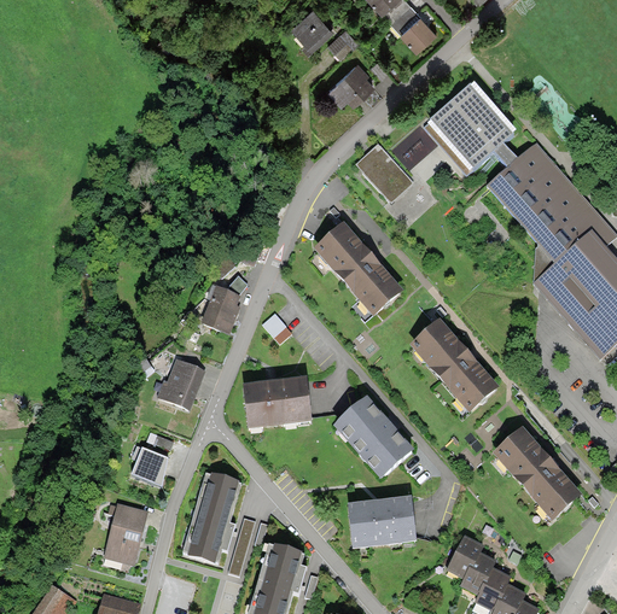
[(372,0),(382,10),(391,0),(372,0)]
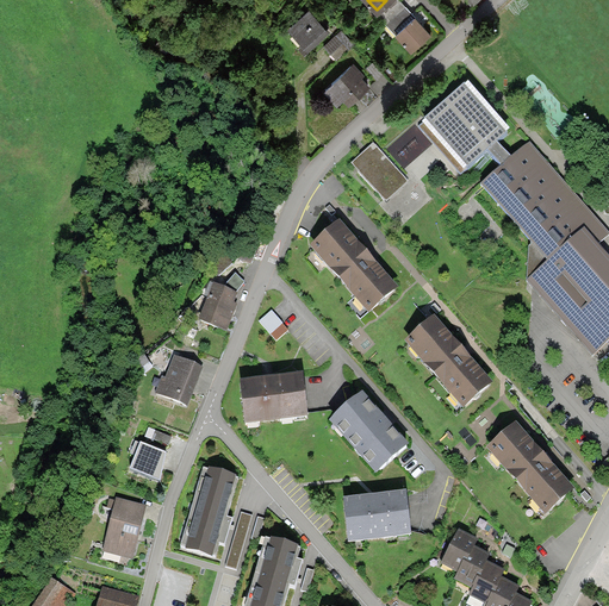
[(395,29),(414,11),(403,0),(386,0),(377,10),(395,29)]
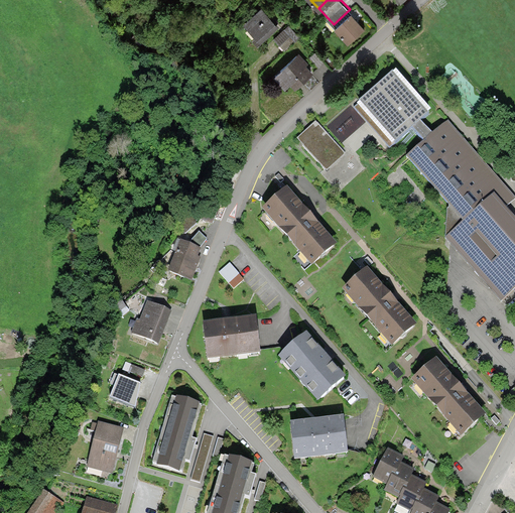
[(262,3),(243,20),(255,33),(251,37),(257,43),(279,23),(262,3)]
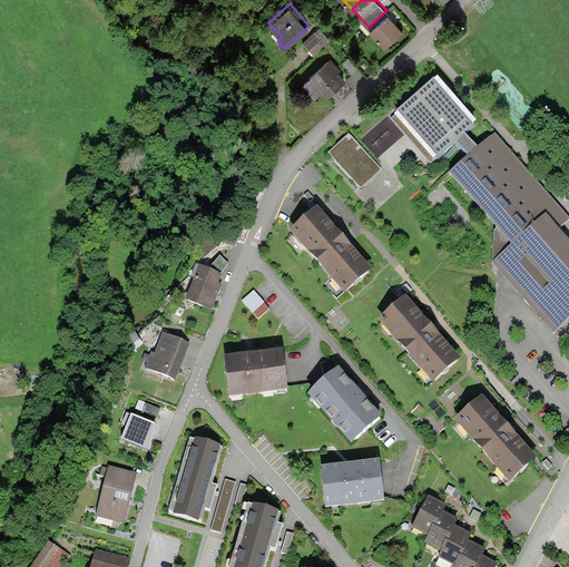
[(386,10),(369,27),(383,44),(402,26),(388,9),(386,10)]
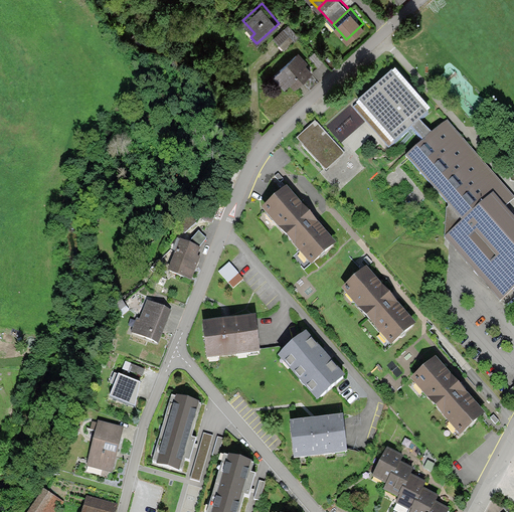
[(288,22),(274,36),(285,47),(299,34),(288,22)]
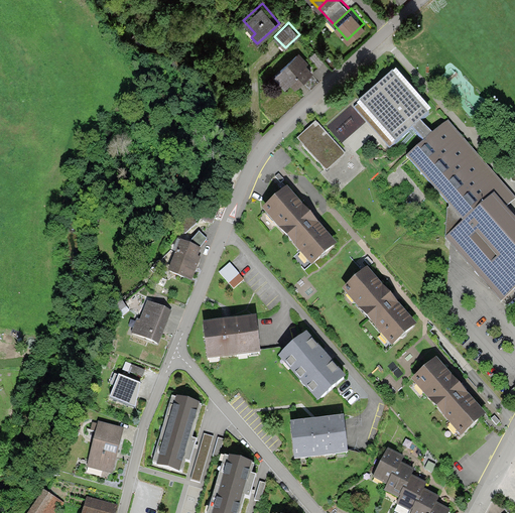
[(298,48),(272,72),(283,85),(289,80),(294,86),(313,69),(306,61),(308,59),(298,48)]
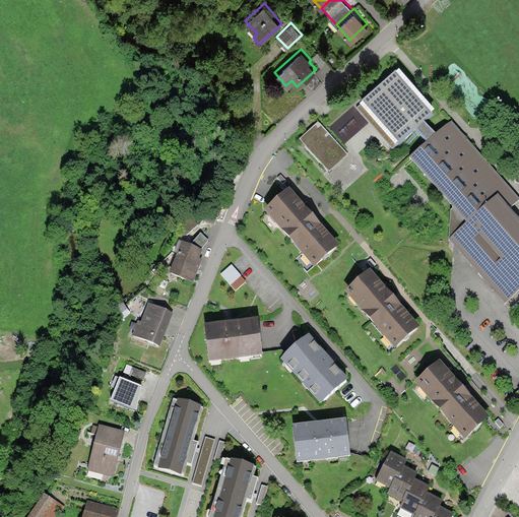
[(317,50),(312,54),(320,64),(326,59),(317,50)]
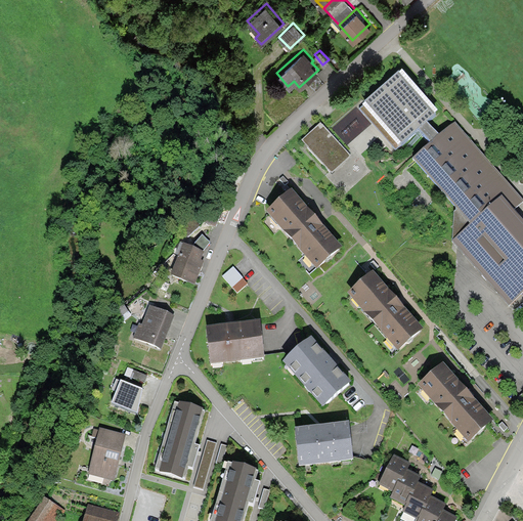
[(435,113),(398,71),(358,105),(395,147),(418,128),(429,140),(438,132),(427,120),(435,113)]
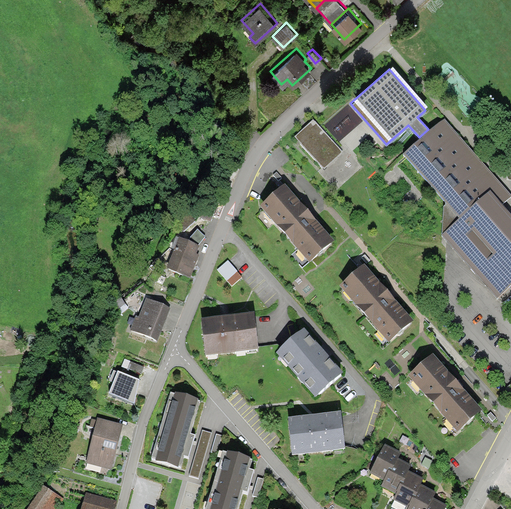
[(419,137),(403,151),(447,201),(443,203),(440,232),(496,296),(510,282),(510,212),(500,199),(510,191),(443,115),(428,129),(419,137)]
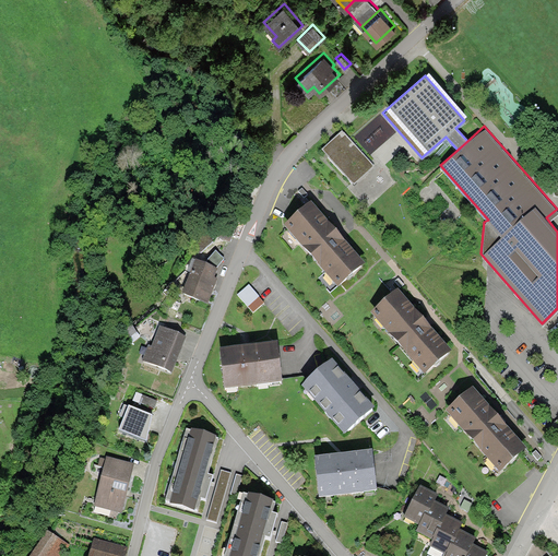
[(341,129),(322,146),(354,181),(372,164),(341,129)]
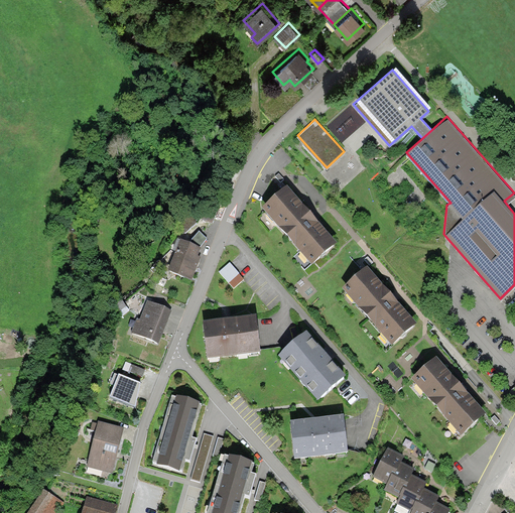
[(286,184),(262,206),(311,262),(336,241),(286,184)]
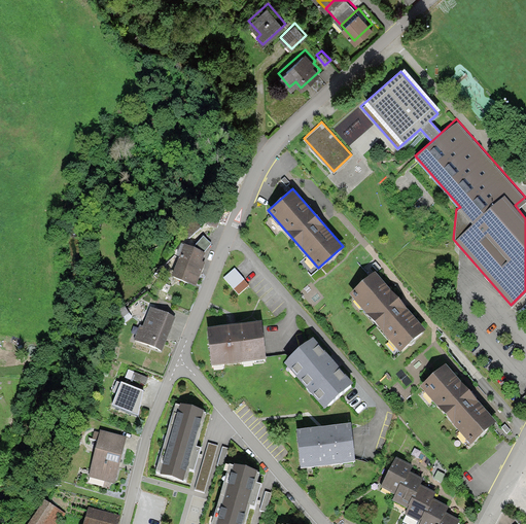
[(203,234),(196,241),(194,245),(183,241),(171,273),(195,282),(200,267),(205,256),(202,255),(204,250),(203,249),(211,240),(203,234)]
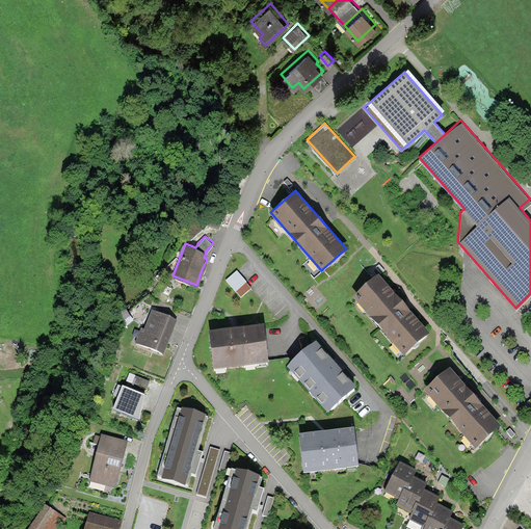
[(249,285),(236,268),(224,276),(238,293),(249,285)]
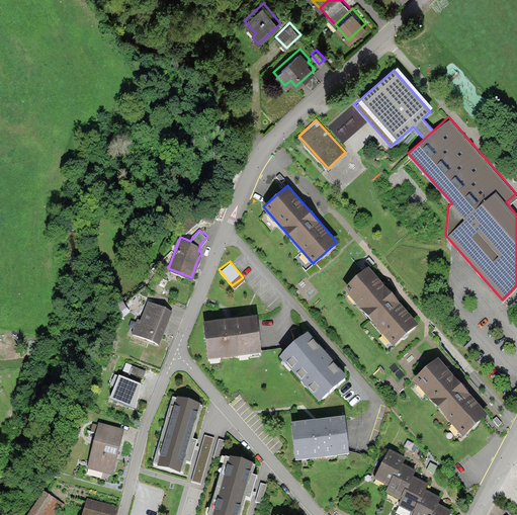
[(416,322),(368,266),(344,287),(392,343),(416,322)]
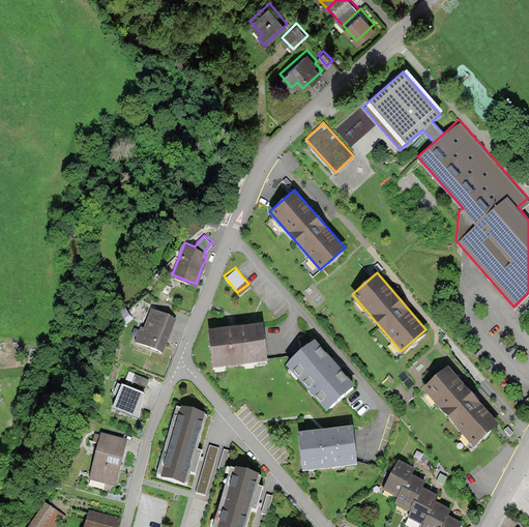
[(133,316),(123,303),(116,309),(125,321),(133,316)]
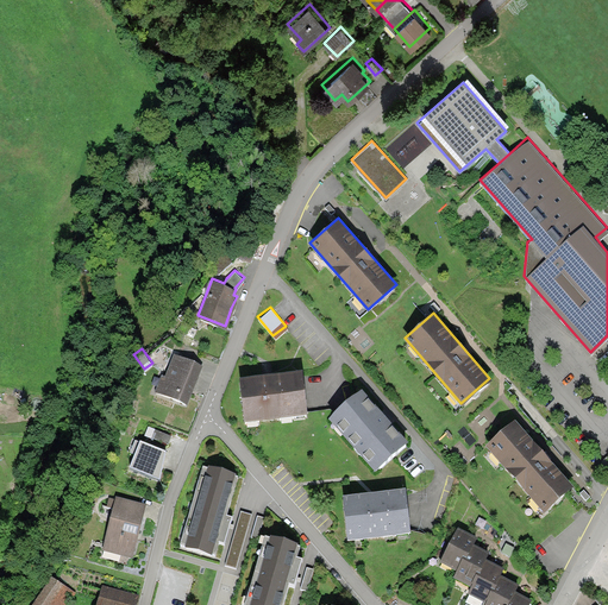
[(194,382),(201,363),(174,352),(165,375),(162,373),(156,390),(187,402),(194,382)]
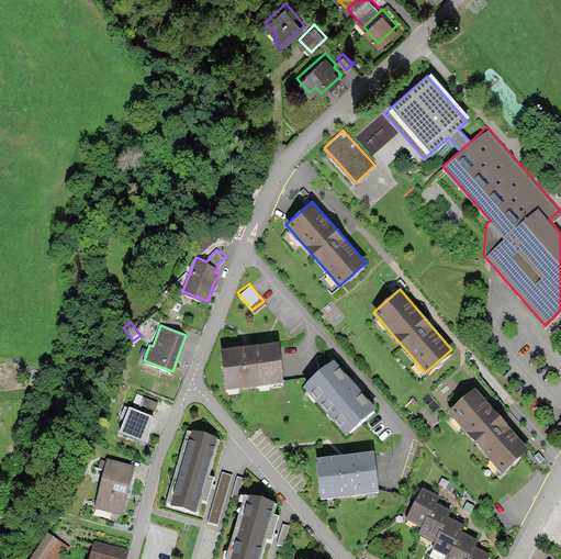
[(278,341),(221,347),(225,388),(282,381),(278,341)]
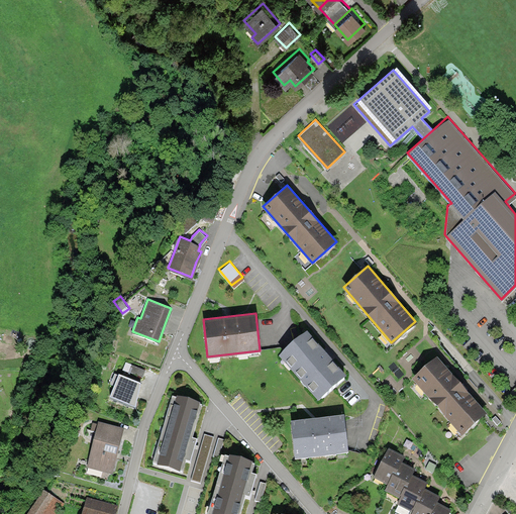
[(324,349),(307,330),(279,353),(318,398),(345,374),(324,349)]
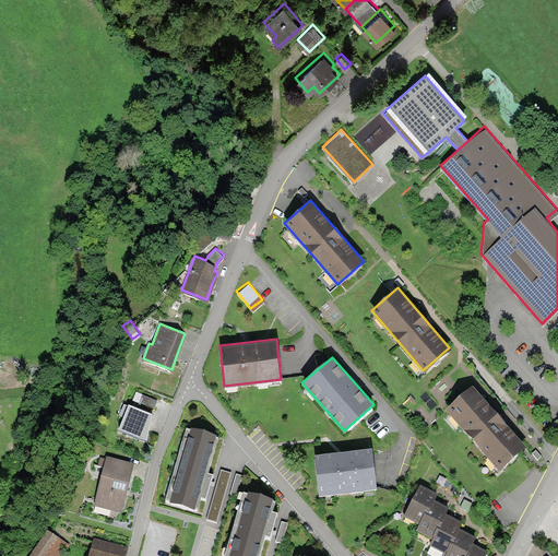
[(0,366),(0,380),(2,382),(9,371),(0,366)]
